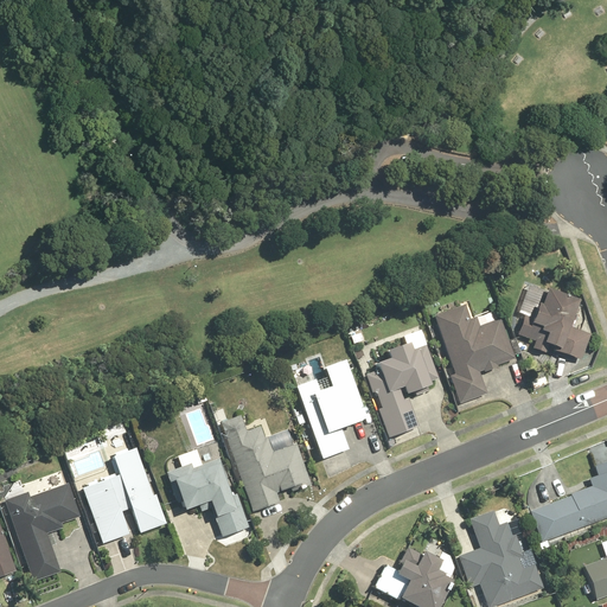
[(568,327),(576,301),(545,289),(544,292),(528,286),(515,323),(521,324),(517,334),(534,342),(531,349),(547,353),(549,349),(580,359),(589,334),(568,327)]
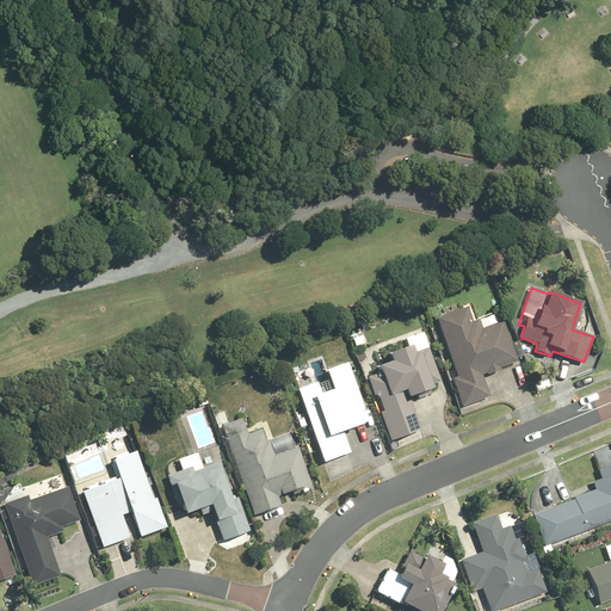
[(467,307),(434,319),(456,377),(451,378),(462,407),(489,396),(481,375),(486,374),(486,375),(500,370),(499,368),(517,362),(501,320),(481,328),(477,320),(471,321),(467,307)]
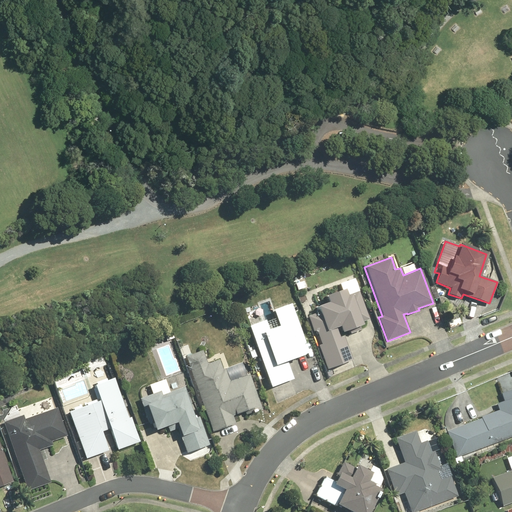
[(318,346),(327,370),(353,360),(342,332),(348,330),(350,334),(360,330),(359,326),(362,325),(361,322),(369,319),(359,291),(346,296),(344,289),(324,296),(327,303),(315,307),(317,313),(307,316),(313,331),(316,332),(321,345),(318,346)]
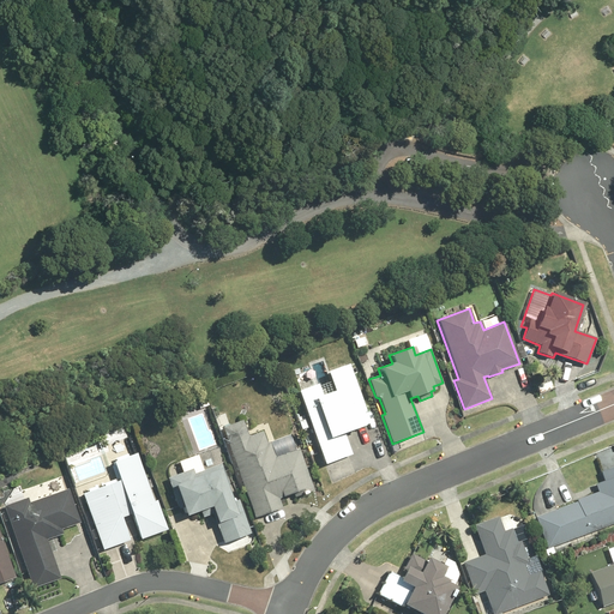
[(369,423),(349,363),(326,372),(333,391),(321,396),(318,385),(298,391),(324,465),(351,455),(344,433),(369,423)]
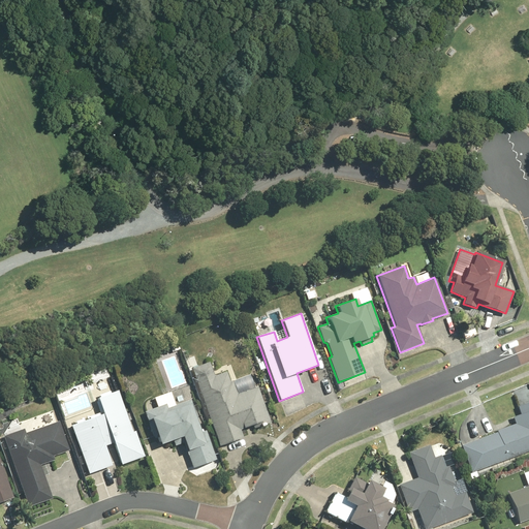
[(209,363),(191,369),(219,446),(243,437),(241,430),(255,425),(256,427),(270,423),(257,387),(254,389),(249,374),(229,381),(226,372),(214,376),(209,363)]
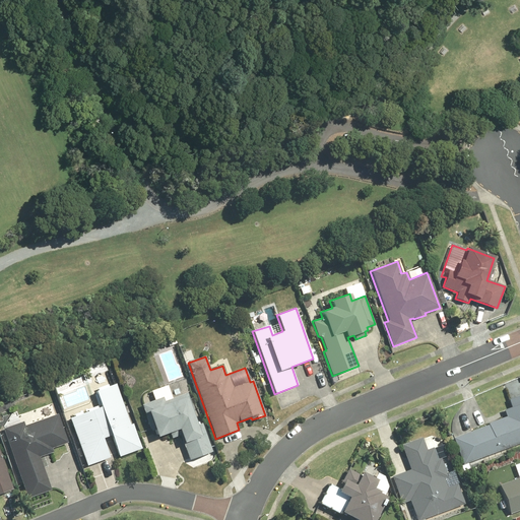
[(107,382),(104,372),(93,375),(98,385),(107,382)]
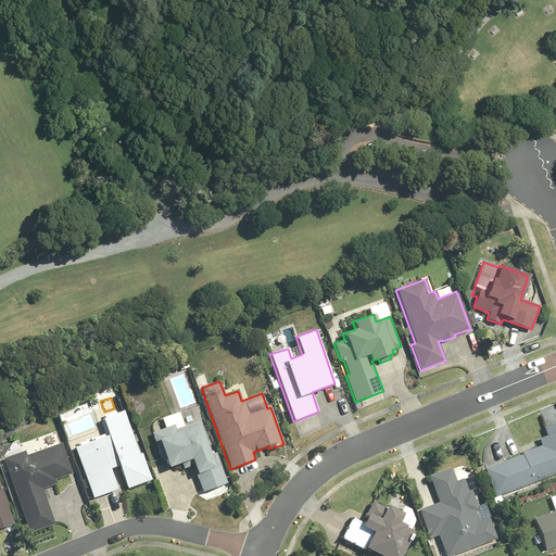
[(79,444),(74,446),(91,497),(116,489),(110,469),(118,466),(125,485),(150,477),(141,453),(139,454),(123,409),(115,413),(115,411),(104,415),(104,416),(101,417),(108,434),(104,436),(103,433),(93,438),(95,440),(88,442),(87,440),(78,443),(79,444)]
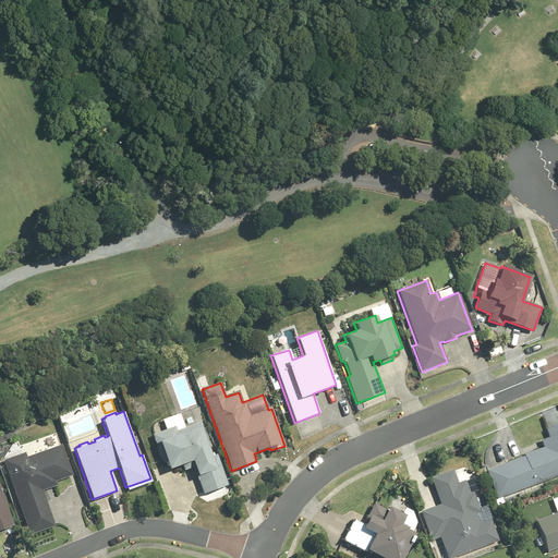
[(174,426),(152,435),(160,461),(164,459),(168,470),(191,461),(203,494),(228,485),(217,455),(210,457),(206,444),(208,443),(201,422),(177,431),(174,426)]
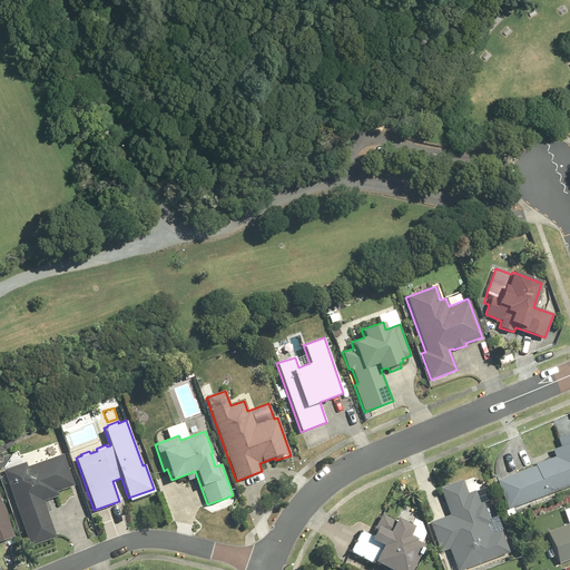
[(507,508),(569,484),(569,432),(556,438),(559,446),(551,449),(554,457),(534,463),(534,465),(495,480),(507,508)]
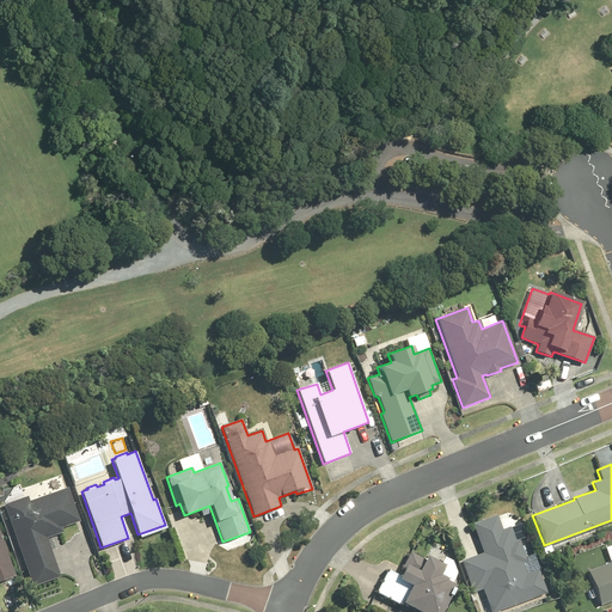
[(26,495),(2,503),(31,586),(59,576),(46,537),(62,531),(61,527),(80,520),(68,487),(28,501),(26,495)]
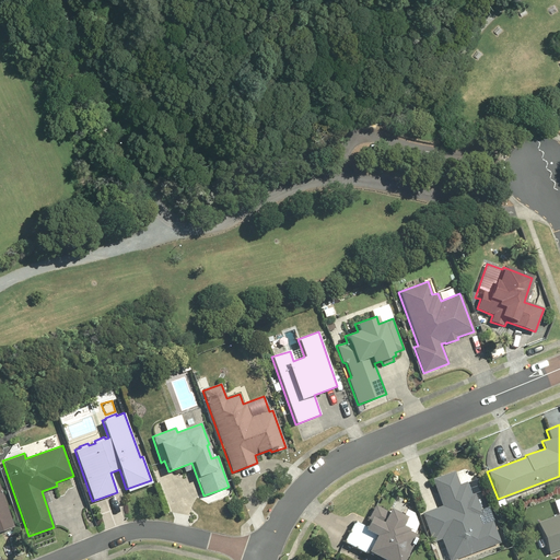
[(454,470),(431,478),(441,505),(421,512),(431,541),(441,538),(447,559),(451,559),(500,544),(491,521),(480,524),(478,515),(481,514),(475,493),(470,494),(468,488),(479,483),(476,474),(464,477),(466,482),(458,485),(454,470)]
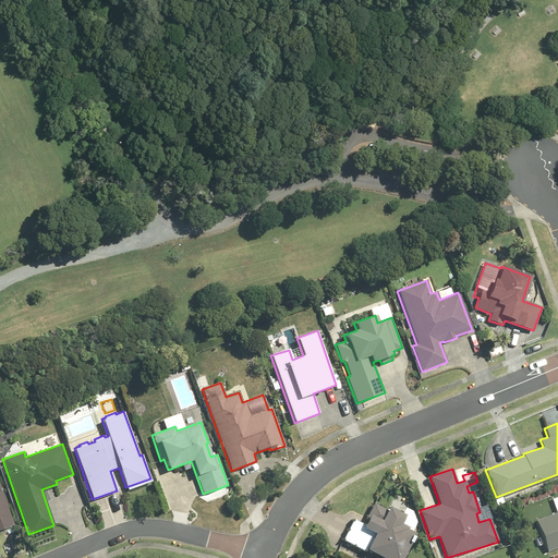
[(0,529),(13,524),(0,485),(0,529)]
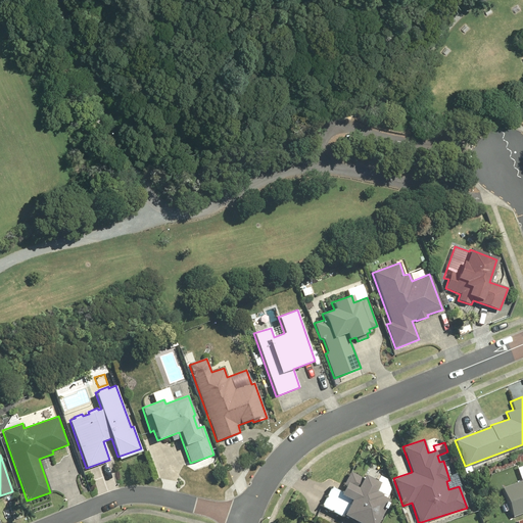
[(513,516),(522,512),(522,465),(516,467),(521,480),(503,487),(513,516)]
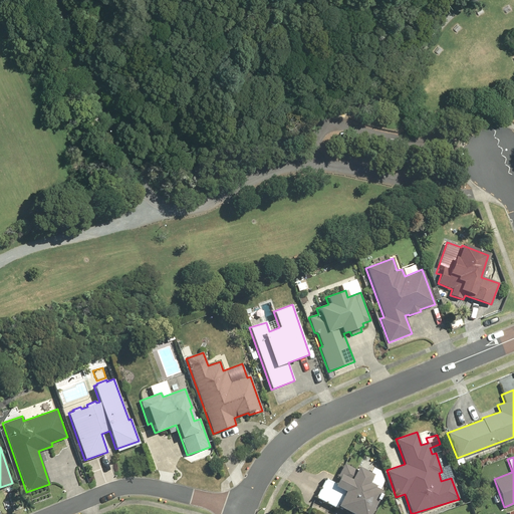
[(342,491),(335,505),(351,513),(367,513),(380,491),(371,487),(372,485),(366,482),(371,474),(356,466),(354,469),(343,463),(331,485),(342,491)]
